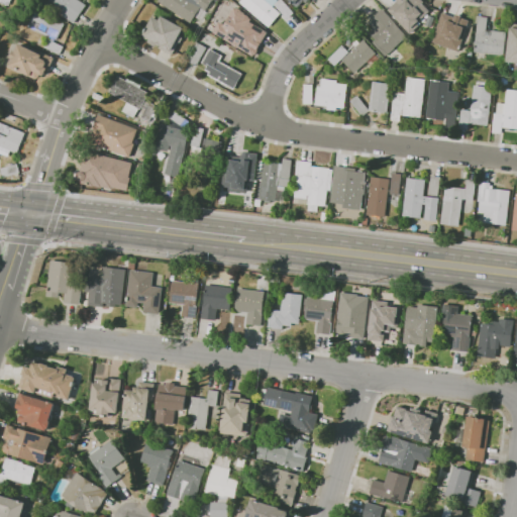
[(75,23),(46,5),(49,0),(79,0),(87,5),(75,23)]
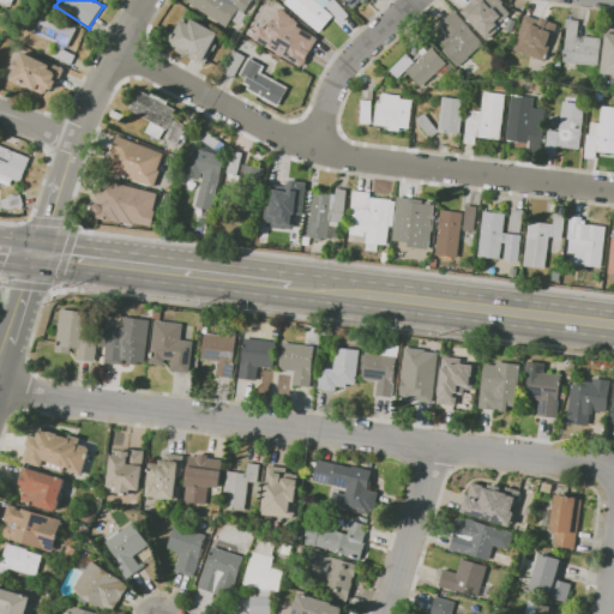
[(227,26),(188,1),(188,0),(252,0),(245,12),(247,14),(240,24),(232,19),(227,26)]
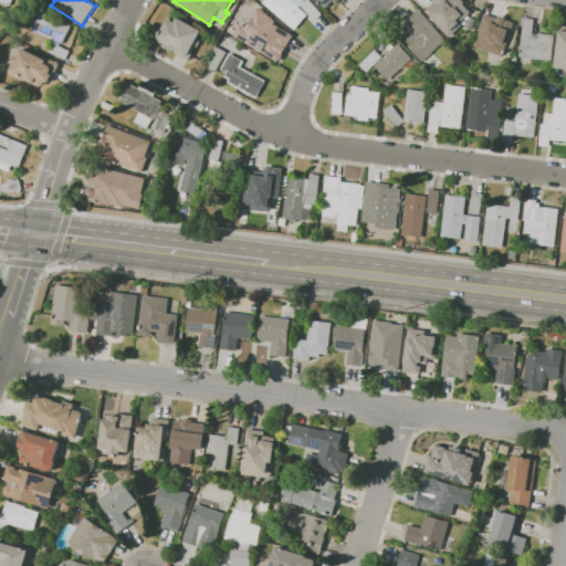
[(304,0),(299,8),(306,14),(294,30),(262,3),(264,0),(304,0)]
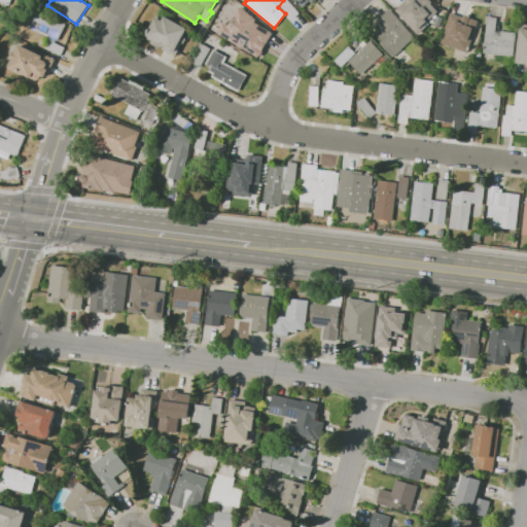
[(293,20),(280,5),(285,0),(290,0),(301,11),(299,12),(300,13),(293,20)]
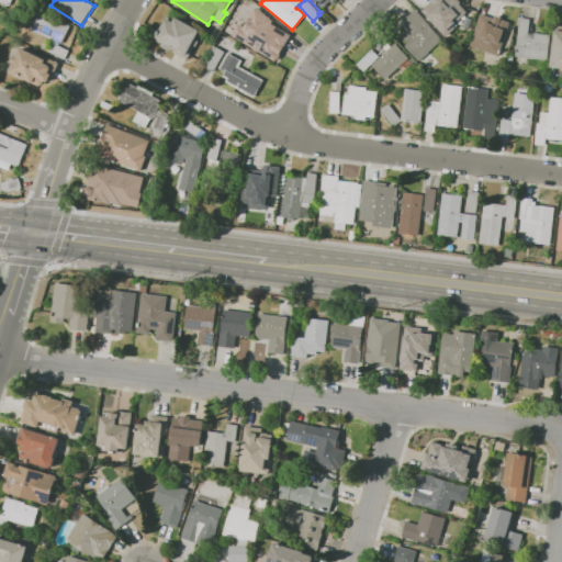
[(446,37),(422,11),(431,1),(430,0),(460,0),(462,2),(461,3),(468,11),(452,25),(454,29),(446,37)]
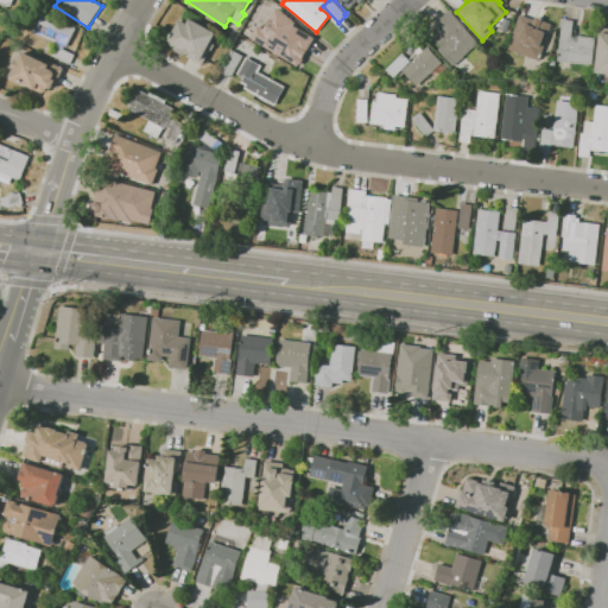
[(310,36),(296,51),(263,23),(277,6),(310,36)]
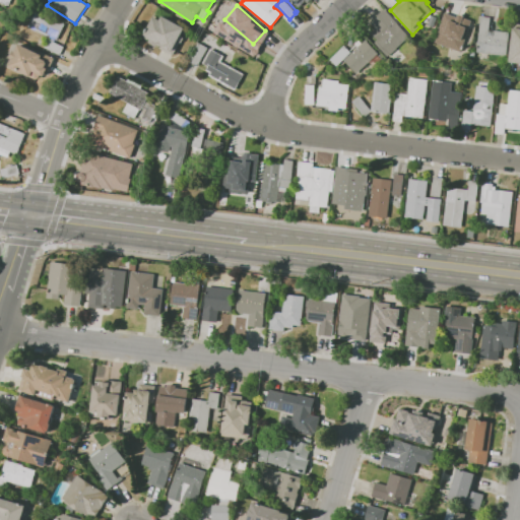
[(409,37),(396,48),(397,49),(390,55),(390,54),(387,57),(375,43),(378,40),(371,33),(376,28),(370,22),(384,9),(409,37)]
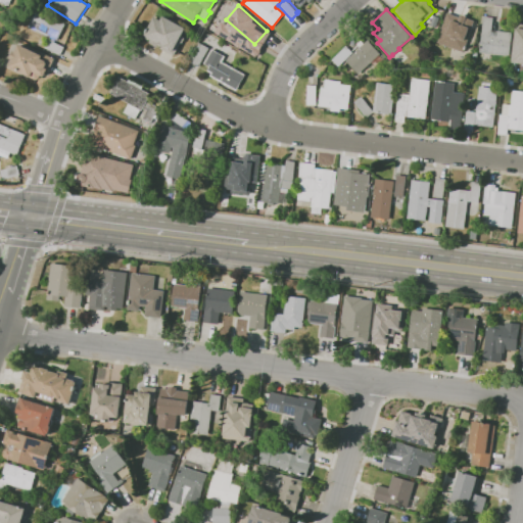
[(60,56),(45,48),(48,41),(42,38),(44,34),(29,27),(37,10),(65,24),(57,41),(55,40),(54,42),(64,47),(60,56)]
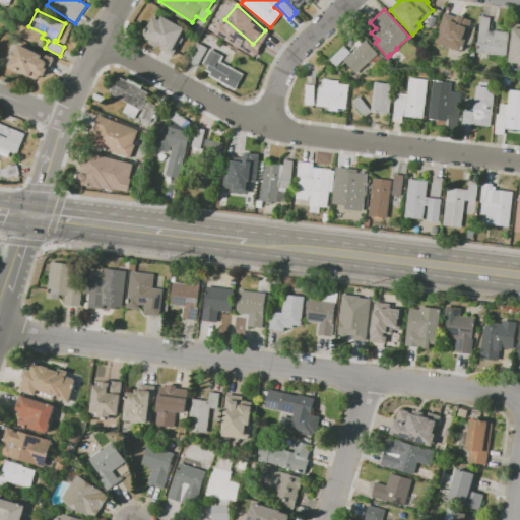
[(472,20),(461,53),(435,44),(440,29),(439,28),(445,12),(448,13),(447,14),(457,17),(457,15),(463,17),(463,16),(472,20)]
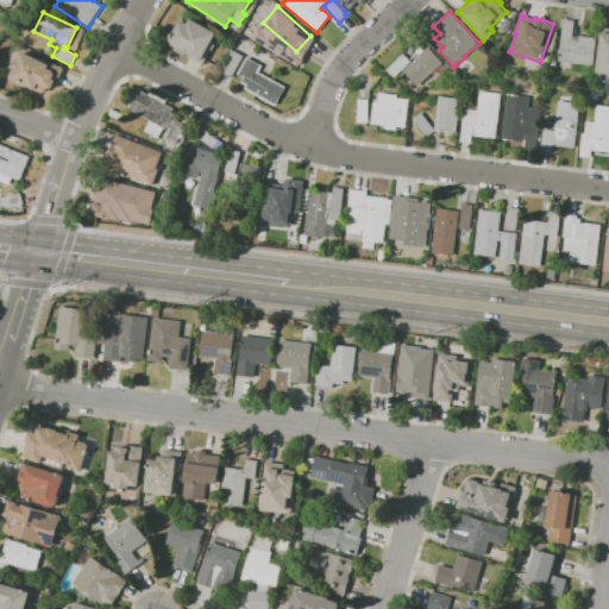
[(217,44),(213,50),(212,50),(202,66),(189,57),(190,55),(186,52),(184,55),(175,50),(177,46),(175,48),(169,44),(169,42),(181,20),(188,24),(190,19),(217,33),(212,42),(214,43),(217,44)]
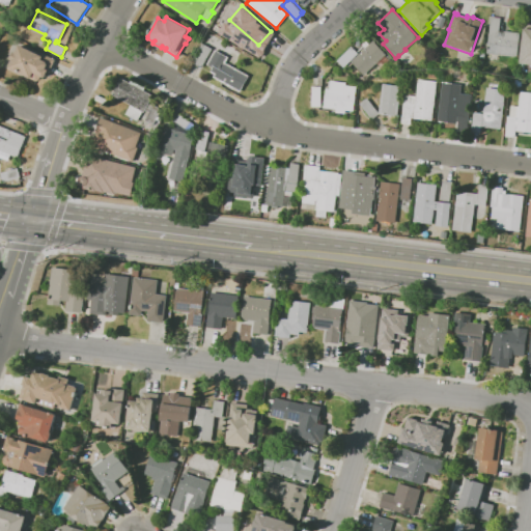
[(520,33),(516,57),(487,54),(492,17),(501,18),(499,36),(504,36),(505,31),(520,33)]
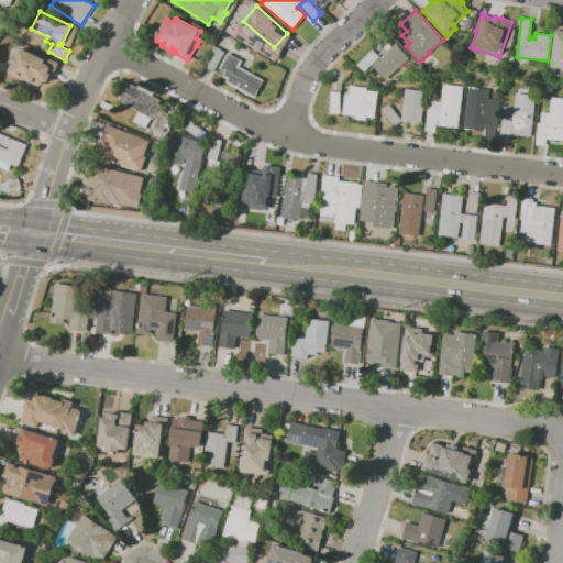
[(562,69),(552,68),(556,31),(562,31),(562,69)]
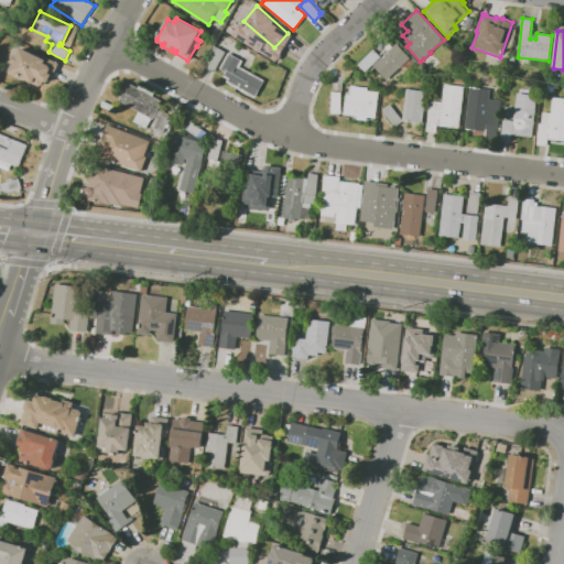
[(282,53),(277,62),(259,51),(264,42),(282,53)]
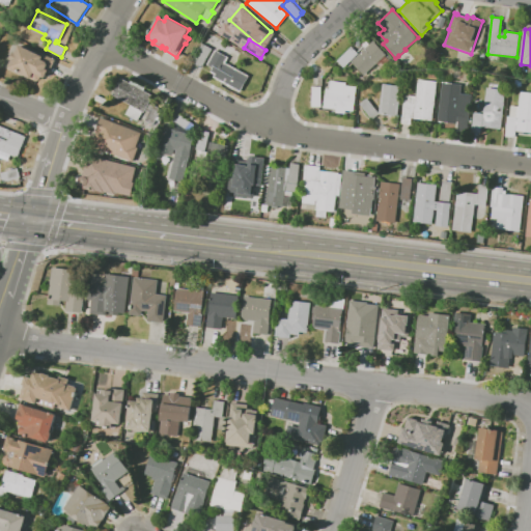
[(373,42),(386,55),(364,76),(351,61),(373,42)]
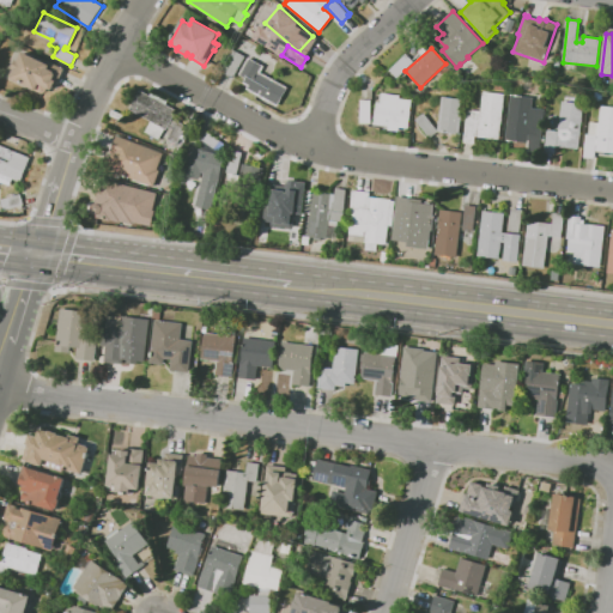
[(223,72),(235,50),(244,56),(232,78),(223,72)]
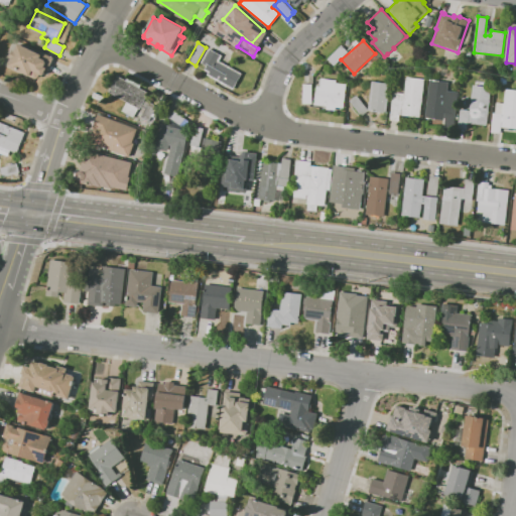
[(53,58),(47,71),(46,71),(42,78),(39,76),(37,80),(9,66),(13,58),(10,57),(14,50),(15,51),(19,43),(41,54),(42,52),(53,58)]
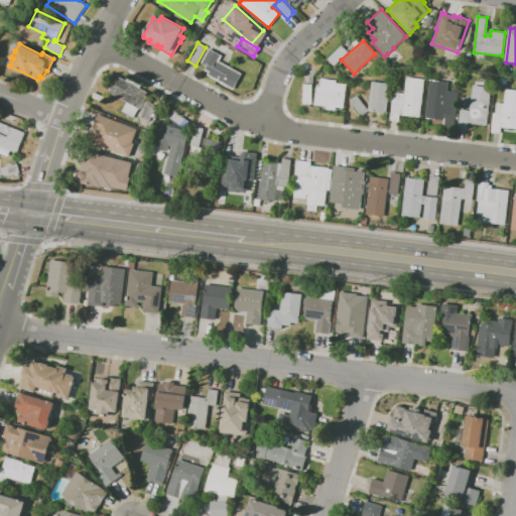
[(342,45),(348,52),(334,66),(328,58),(342,45)]
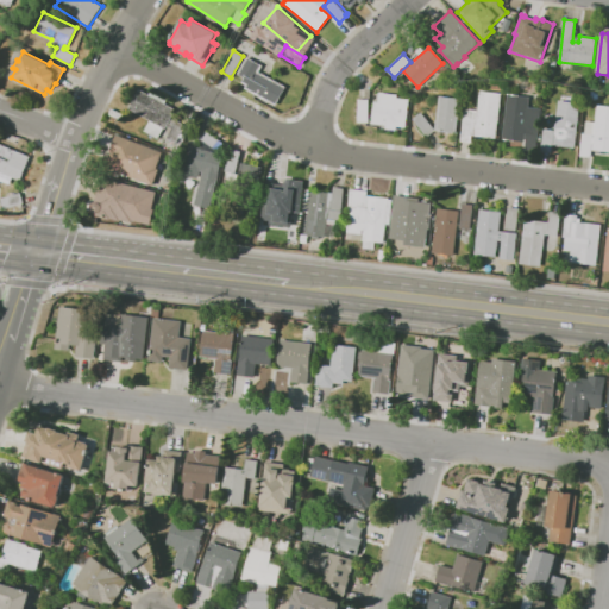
[(267,104),(261,101),(262,99),(244,89),(246,86),(242,83),(244,77),(237,74),(246,57),(262,66),(258,71),(286,87),(275,106),(268,101),(267,104)]
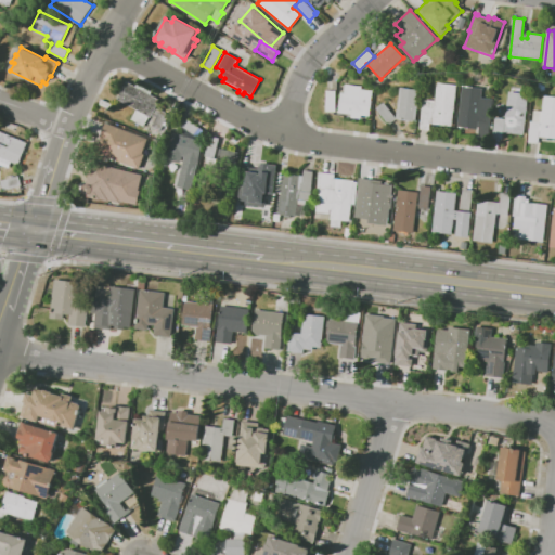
[(160,130),(152,126),(156,117),(152,115),(151,117),(150,117),(144,126),(131,119),(137,110),(117,100),(127,81),(136,87),(138,82),(152,90),(150,94),(159,100),(155,108),(159,111),(160,110),(169,114),(160,130)]
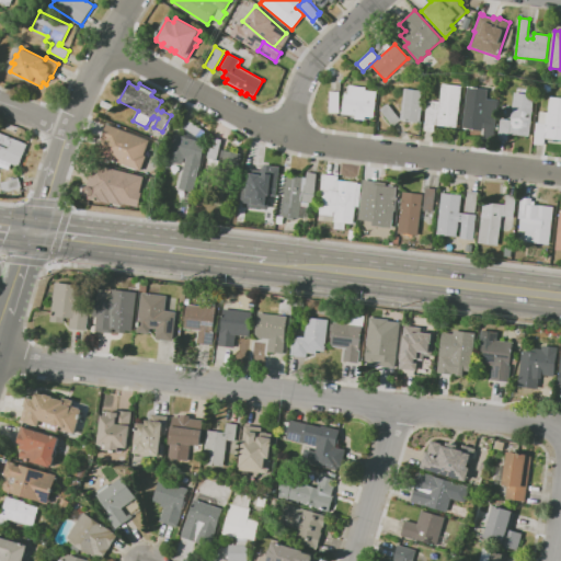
[(457,127),(435,125),(434,132),(424,130),(427,101),(441,102),(443,83),(461,87),(457,127)]
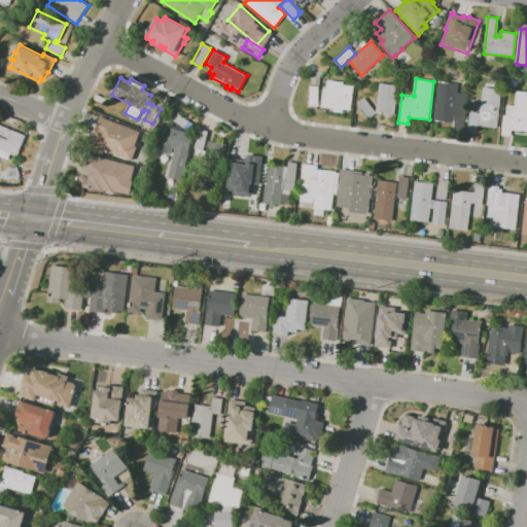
[(321,107),(323,89),(327,89),(328,80),(344,82),(343,85),(354,86),(351,110),(343,109),(343,113),(334,112),(334,108),(321,107)]
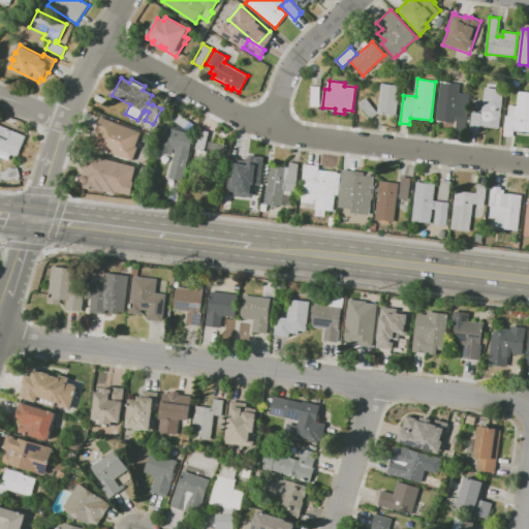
[(437,121),(441,82),(460,84),(459,93),(469,94),(465,130),(456,129),(458,117),(456,116),(455,123),(437,121)]
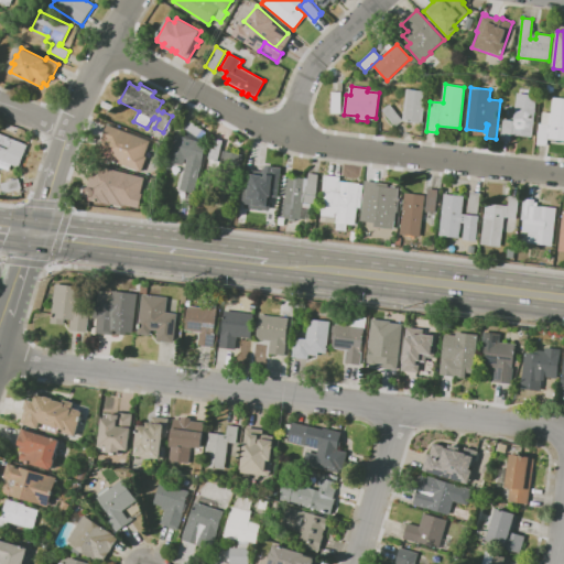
[(382,110),(390,104),(398,116),(400,104),(404,104),(407,89),(426,91),(422,123),(402,121),(394,127),(382,110)]
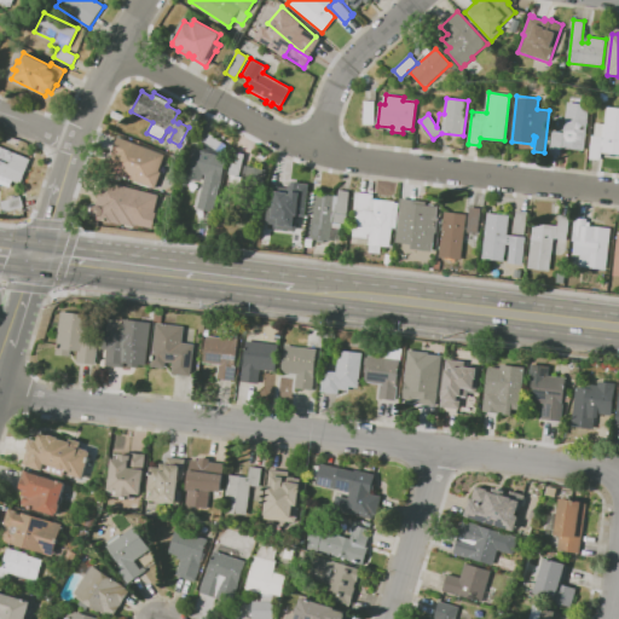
[(375,102),(374,125),(364,125),(364,102),(375,102)]
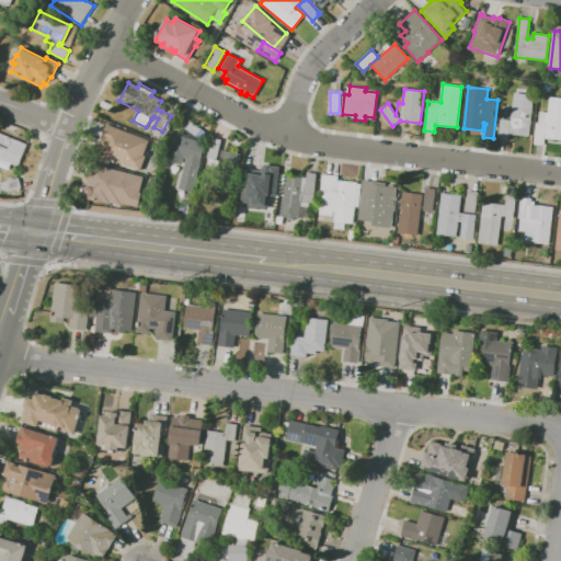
[(529,136),(510,134),(515,93),(535,95),(529,136)]
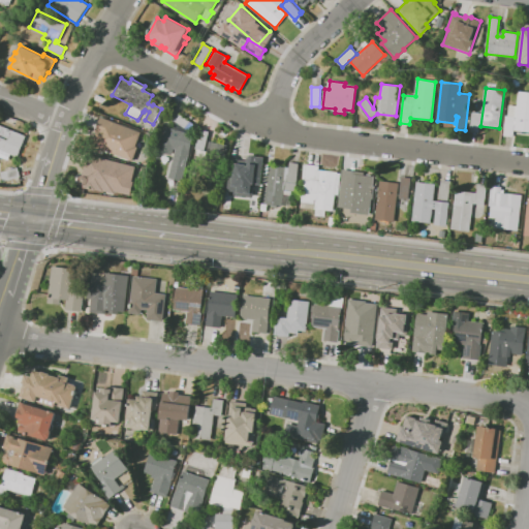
[(503,135),(505,116),(507,116),(509,105),(517,105),(518,91),(528,92),(528,131),(515,130),(516,125),(515,125),(512,136),(503,135)]
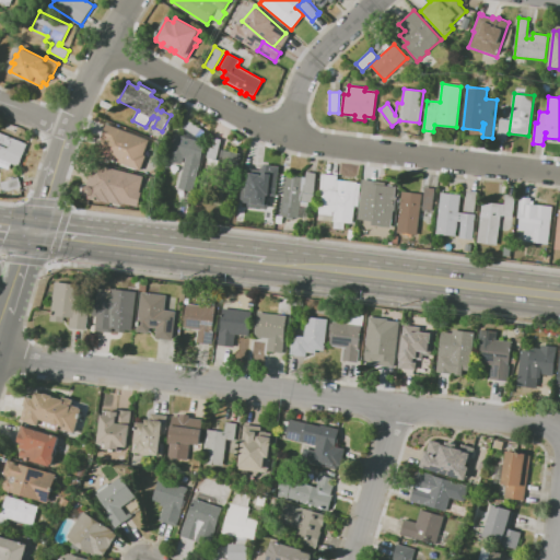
[(506,141),(497,140),(500,118),(510,120),(506,141)]
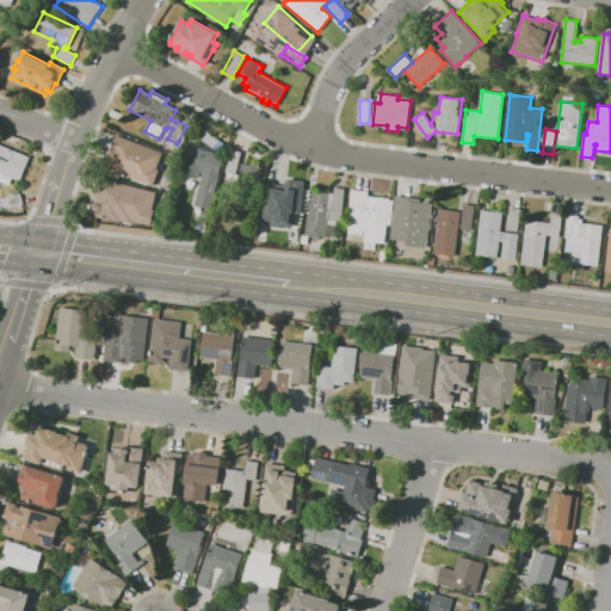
[(207,131),(227,146),(210,209),(195,205),(203,173),(201,172),(199,180),(183,176),(191,147),(199,149),(202,141),(201,140),(207,131)]
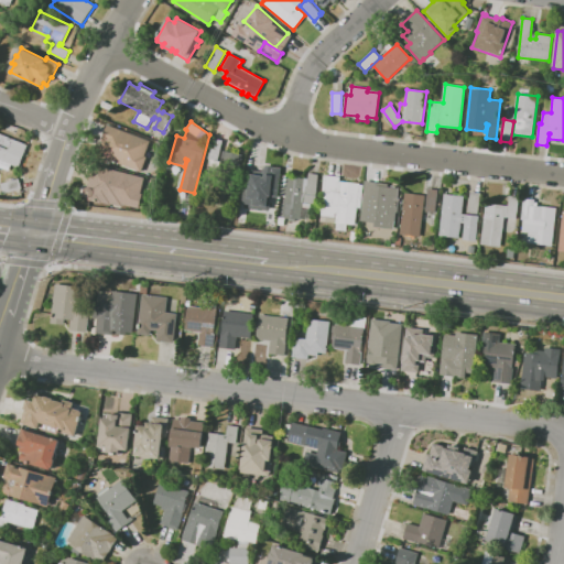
[(147,156),(141,172),(102,158),(106,149),(102,148),(105,142),(101,141),(108,125),(151,141),(145,156),(147,156)]
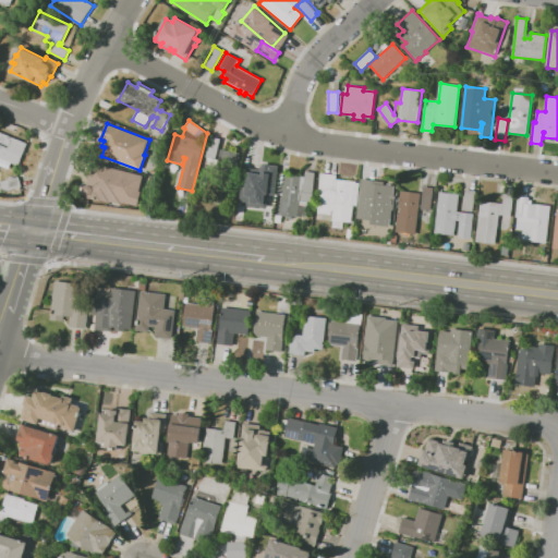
[(0,133),(27,144),(17,166),(0,158),(0,133)]
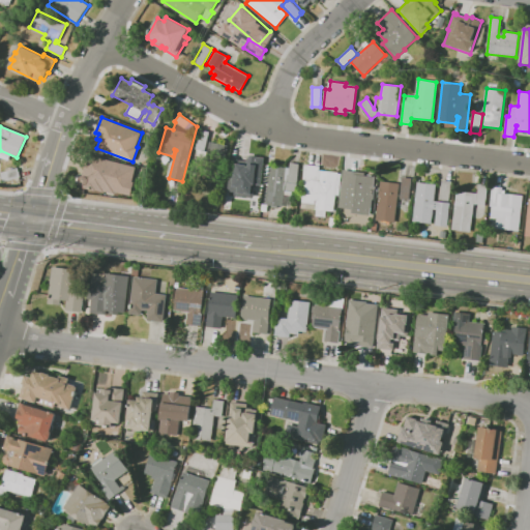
[(201,129),(209,131),(205,151),(196,149),(201,129)]
